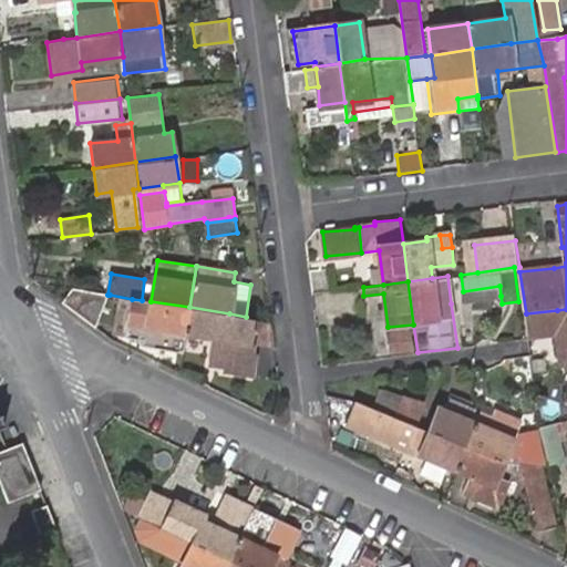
[(500,286),(463,291),(464,301),(501,296),(500,286)]
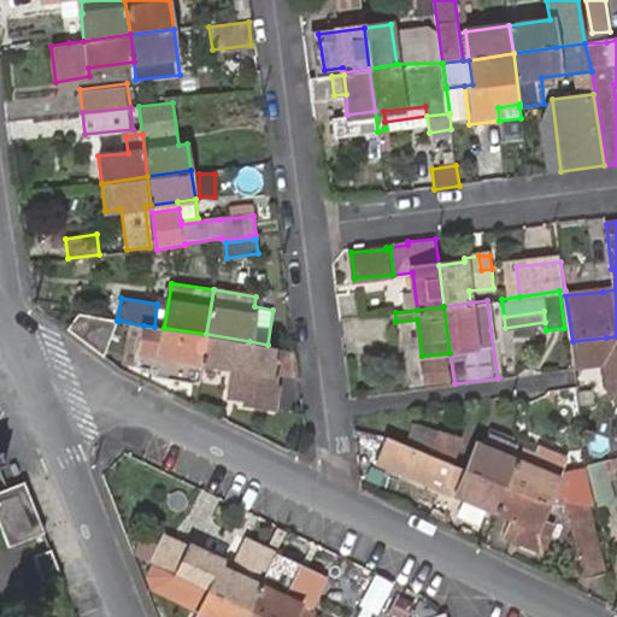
[(65,329),(103,357),(119,321),(117,321),(76,315),(65,329)]
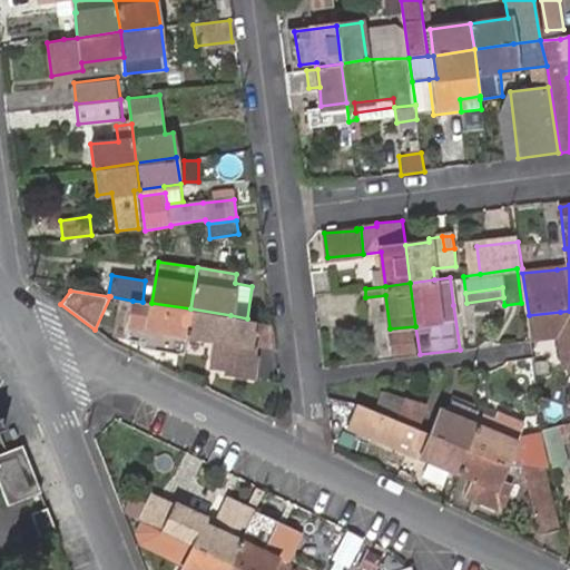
[(110,333),(126,336),(133,303),(116,300),(110,333)]
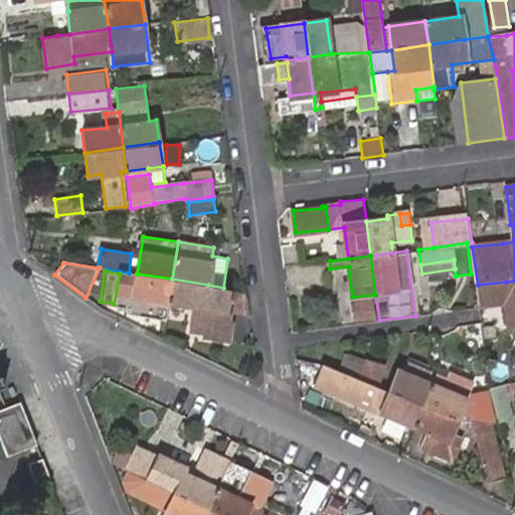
[(167,318),(169,301),(172,279),(137,274),(129,273),(120,272),(120,274),(114,304),(130,307),(129,311),(167,318)]
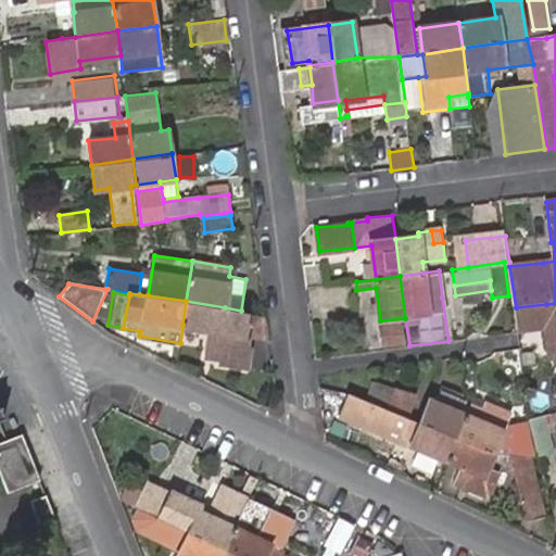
[(225,307),(186,301),(182,325),(220,331),(218,340),(211,338),(207,355),(220,357),(220,361),(245,365),(249,346),(245,346),(248,336),(243,335),(245,321),(241,320),(243,311),(241,311),(225,307)]
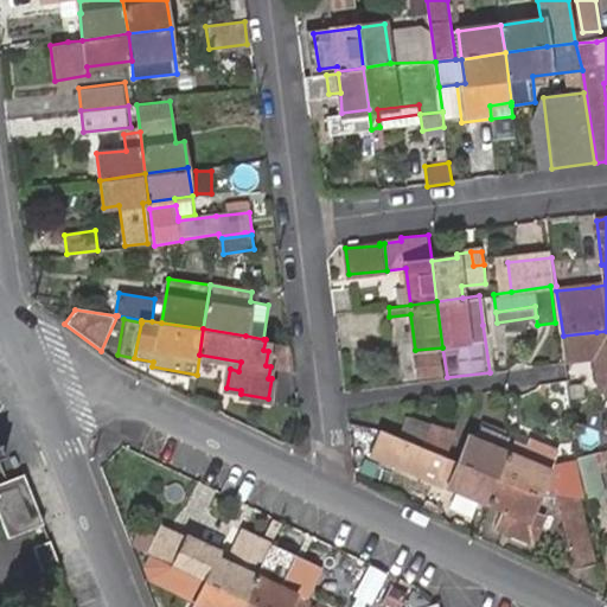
[(599,375),(606,374),(606,331),(596,332),(563,336),(566,363),(598,359),(599,375)]
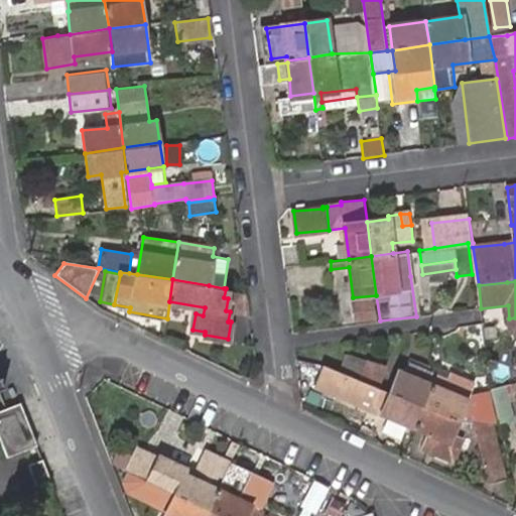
[(376,317),(374,299),(354,302),(356,320),(376,317)]
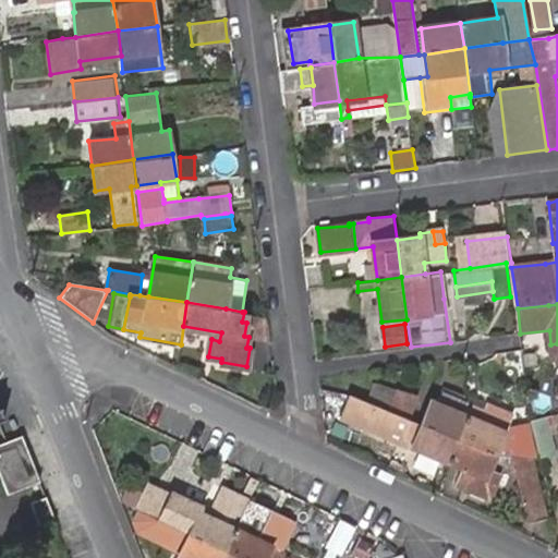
[(389,405),(411,413),(415,397),(395,389),(389,405)]
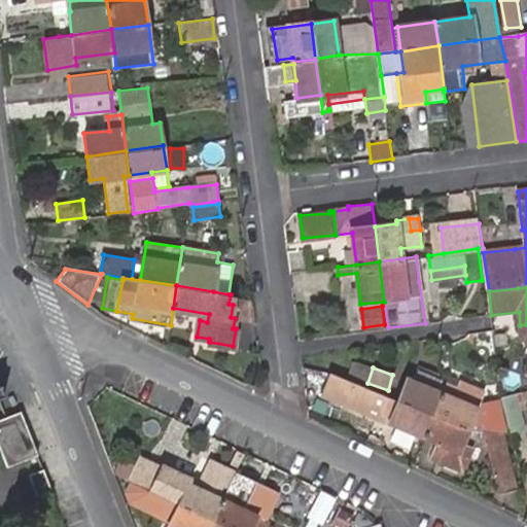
[(397,398),(432,414),(442,393),(442,376),(423,369),(418,382),(407,378),(397,398)]
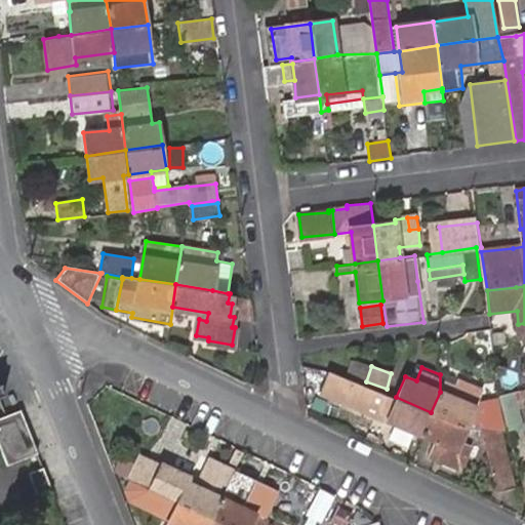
[(321,392),(420,435),(431,412),(396,397),(330,369),(321,392)]
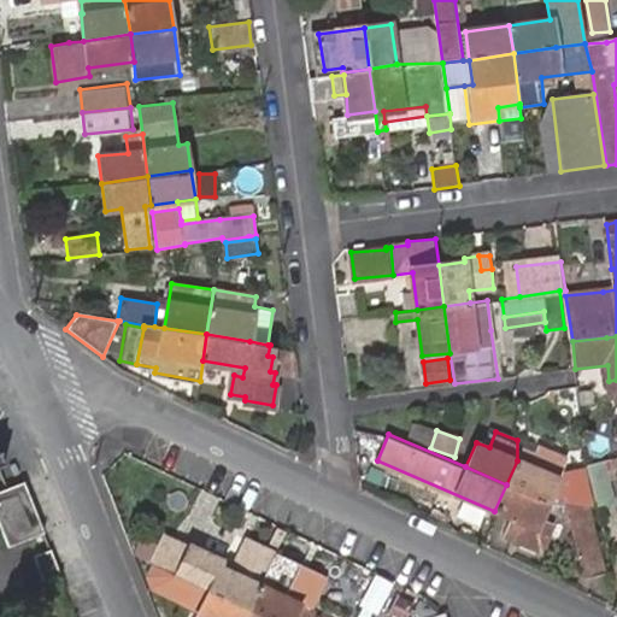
[(517,440),(517,460),(532,466),(536,454),(517,440)]
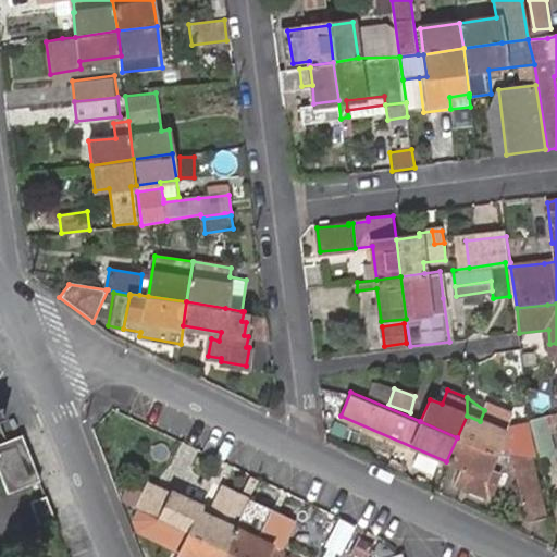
[(457,437),(495,454),(506,426),(510,415),(487,404),(484,410),(480,421),(467,416),(457,437)]
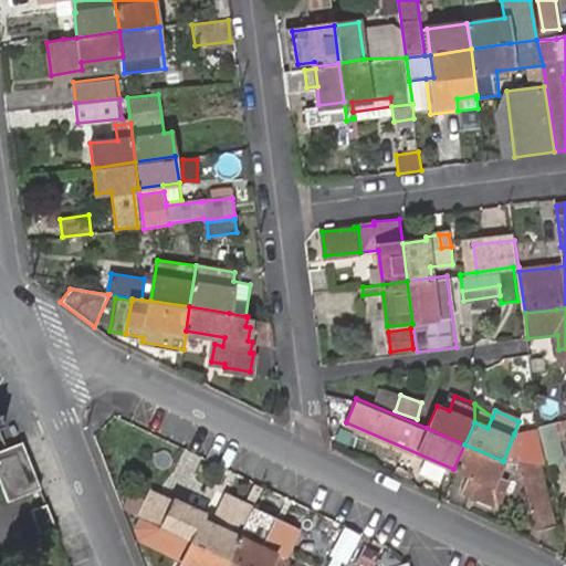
[(564,448),(558,421),(542,425),(547,451),(564,448)]
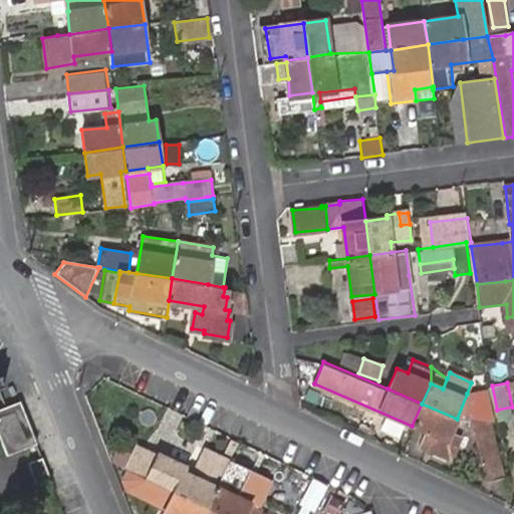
[(490,421),(493,421),(485,388),(471,393),(476,420),(490,421)]
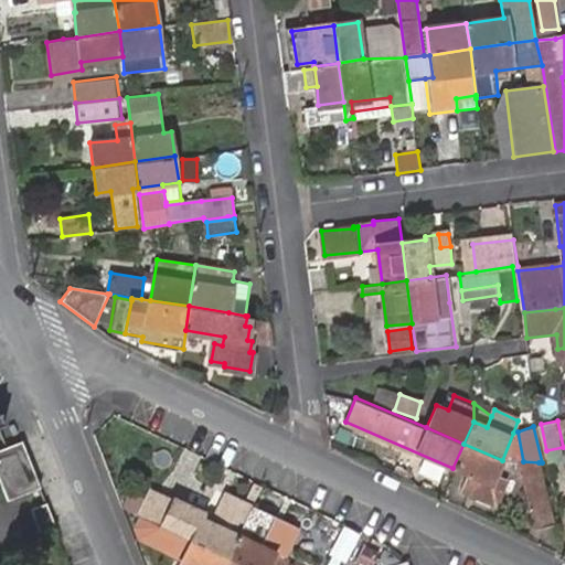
[(513,433),(502,460),(521,461),(523,461),(518,432),(513,433)]
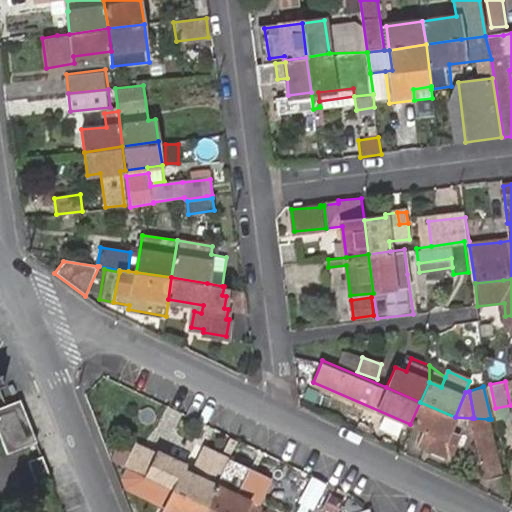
[(18,400),(0,407),(0,435),(6,452),(35,441),(18,400)]
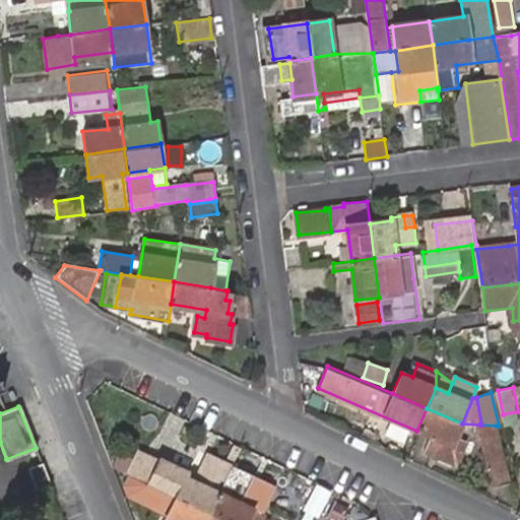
[(427,408),(416,431),(429,436),(423,450),(454,463),(465,438),(457,435),(462,424),(427,408)]
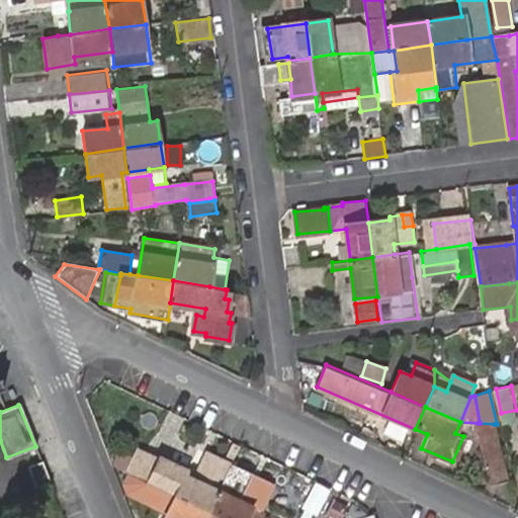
[(480,423),(478,423),(492,483),(508,479),(494,424),(480,423)]
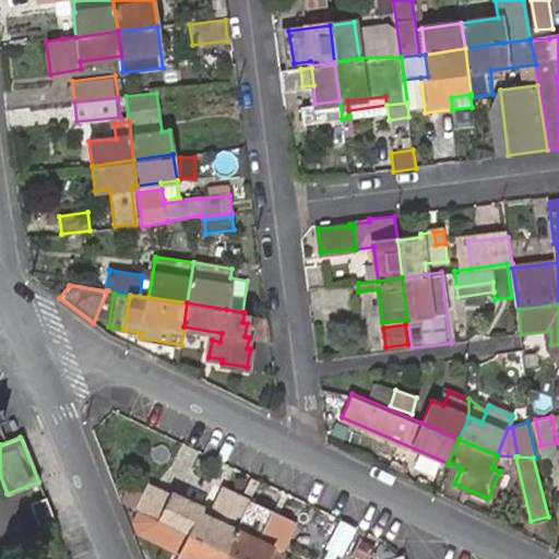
[(173,497),(161,522),(188,535),(224,552),(235,528),(248,502),(222,489),(207,520),(199,515),(201,510),(173,497)]
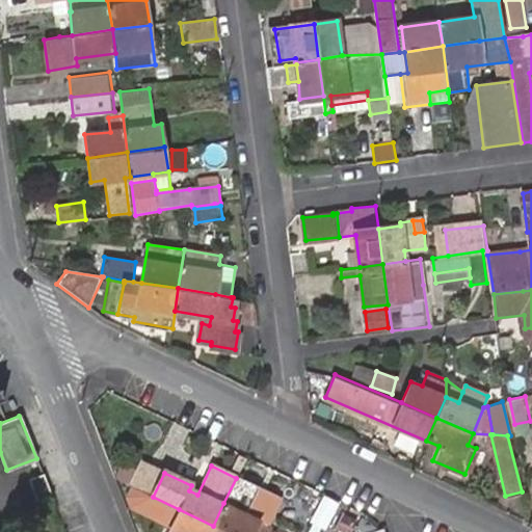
[(43,474),(29,479),(35,499),(51,494),(43,474)]
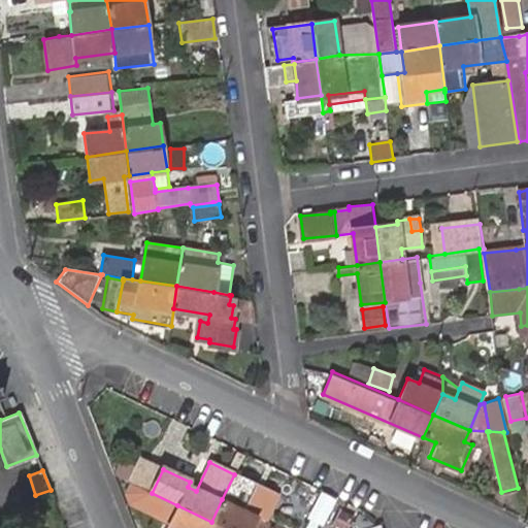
[(152,493),(132,484),(126,500),(168,522),(165,527),(208,527),(211,522),(177,505),(152,493)]
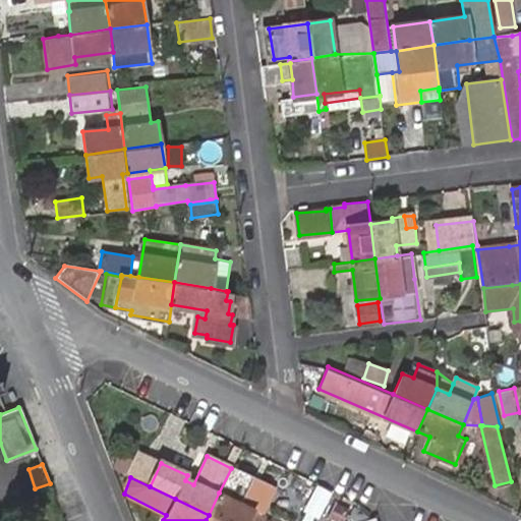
[(252,509),(219,493),(209,515),(222,520),(270,520),(251,512),(252,509)]
